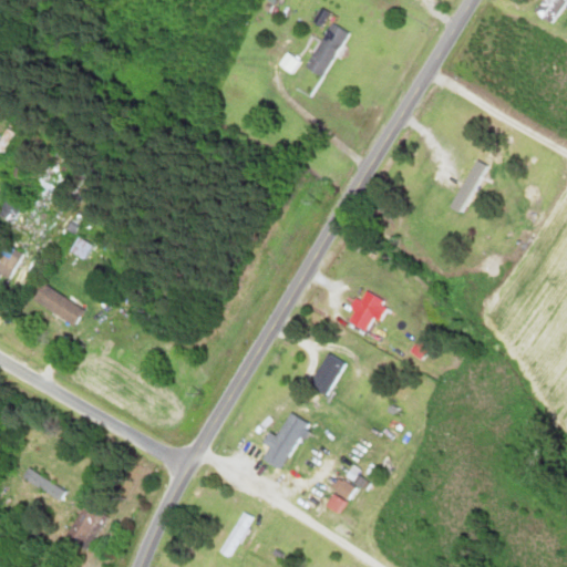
[(548,23),(564,0),(539,0),(532,12),(548,23)]
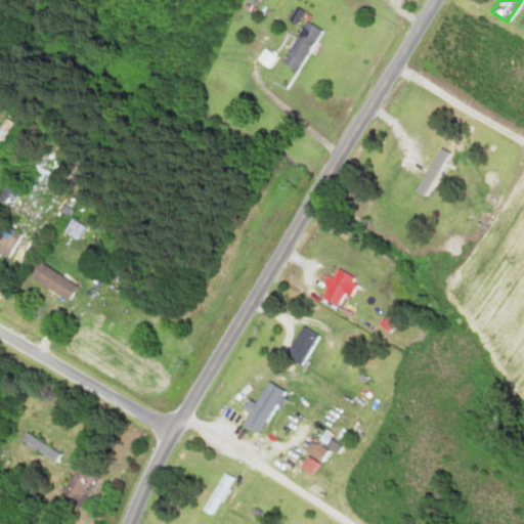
[(298,72),(320,30),(304,20),(280,62),(298,72)]
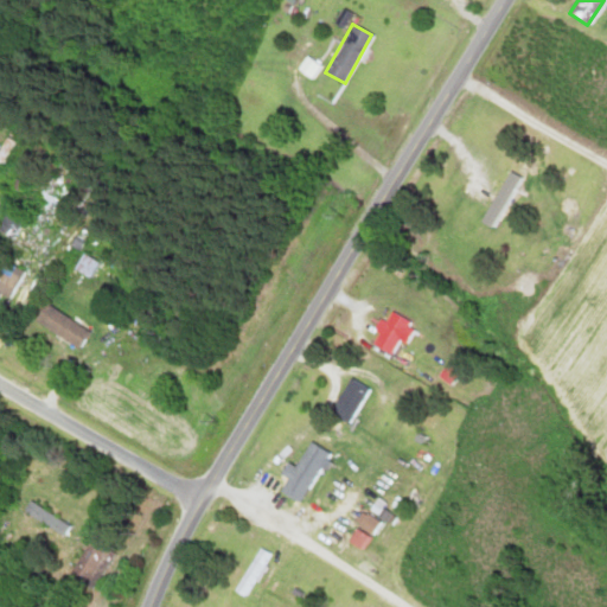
[(298,69),(312,80),(320,68),(306,57),(298,69)]
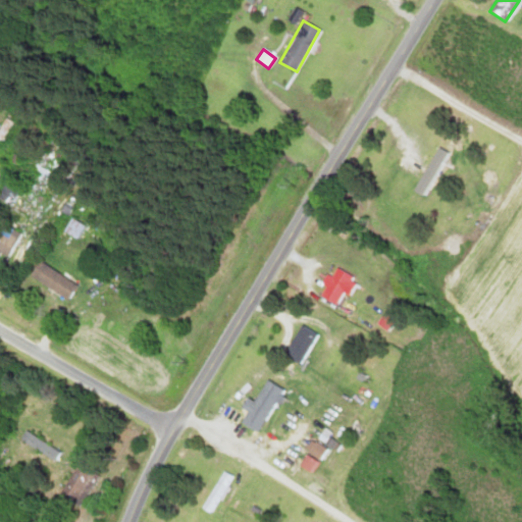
[(409,178),(423,189),(452,151),(436,140),(409,178)]
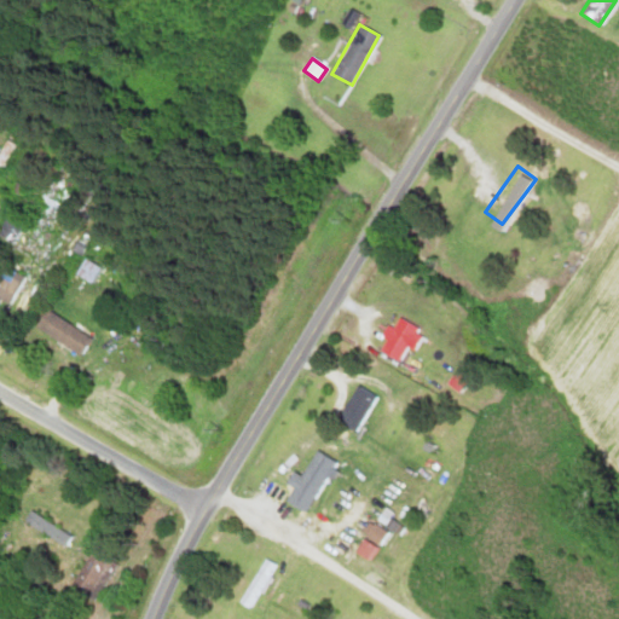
[(90,284),(98,270),(82,260),(74,275),(90,284)]
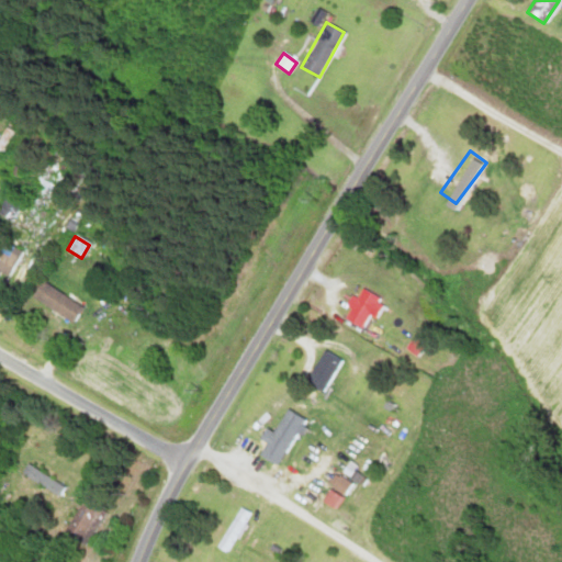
[(0,274),(6,278),(20,251),(0,240),(0,274)]
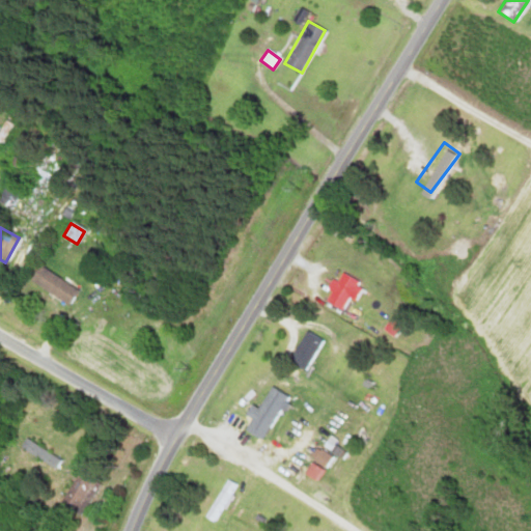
[(76,291),(37,266),(27,281),(65,307),(76,291)]
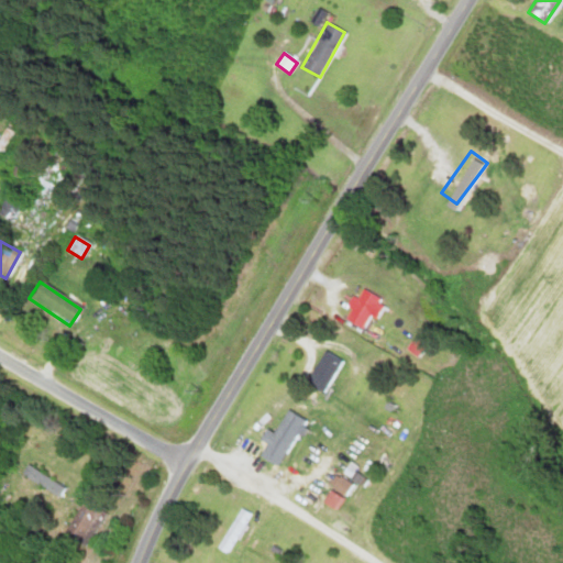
[(345,319),(363,330),(381,301),(363,290),(345,319)]
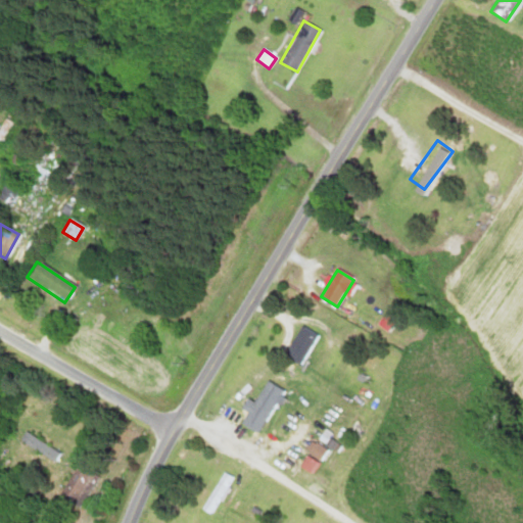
[(301,367),(318,336),(299,326),(283,358),(301,367)]
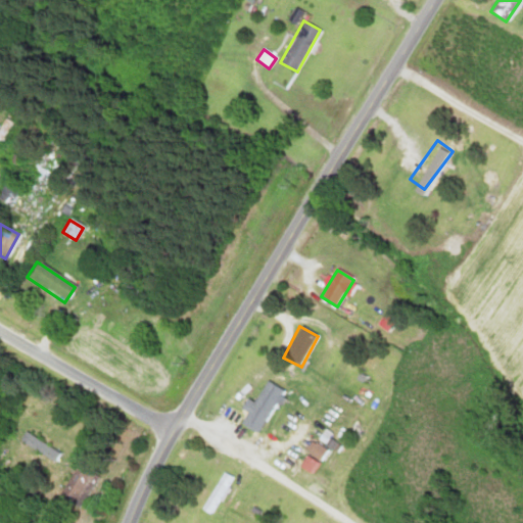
[(246,401),(235,423),(257,435),(282,389),(266,381),(252,405),(246,401)]
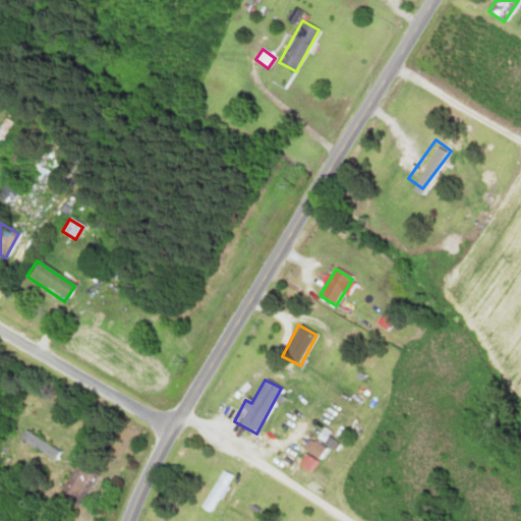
[(212,513),(230,475),(220,470),(201,509),(212,513)]
